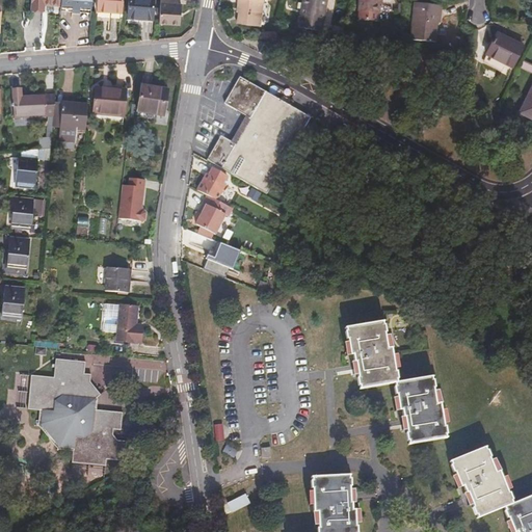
[(61,2),(60,0),(30,0),(30,8),(44,9),(44,1),(61,2)]
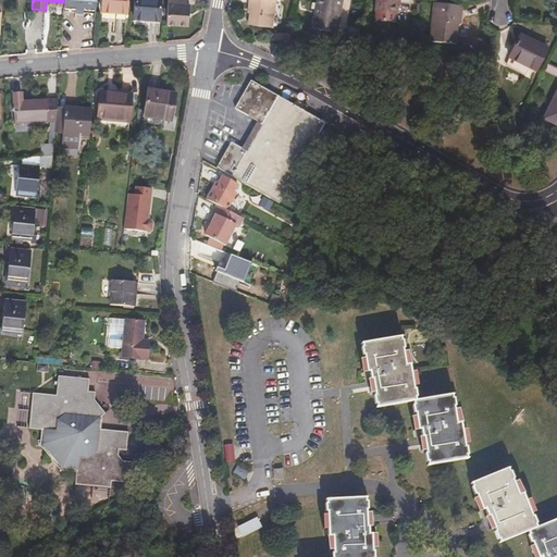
[(128,0),(102,0),(102,8),(127,10),(128,0)]
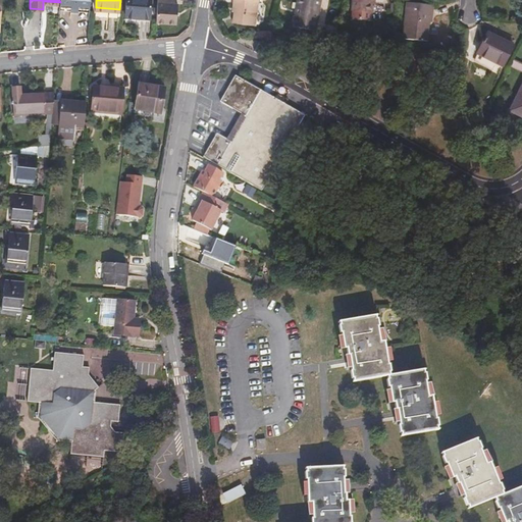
[(126,0),(126,15),(150,16),(150,0),(126,0)]
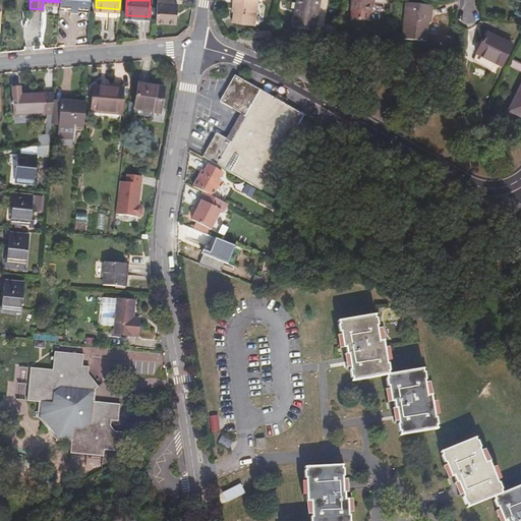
[(262,0),(234,0),(232,22),(242,24),(242,21),(252,23),(255,0),(257,0),(263,0),(262,0)]
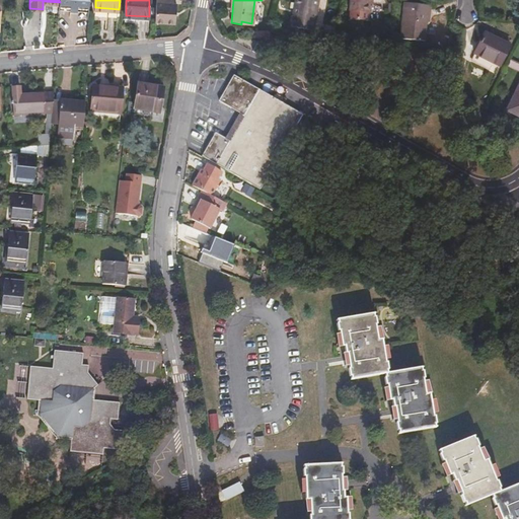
[(318,0),(294,0),(293,7),(295,8),(292,25),(313,29),(318,0)]
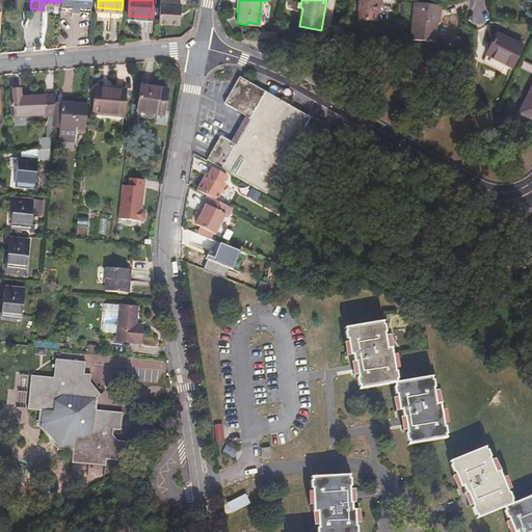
[(356,0),(356,9),(375,11),(376,0),(356,0)]
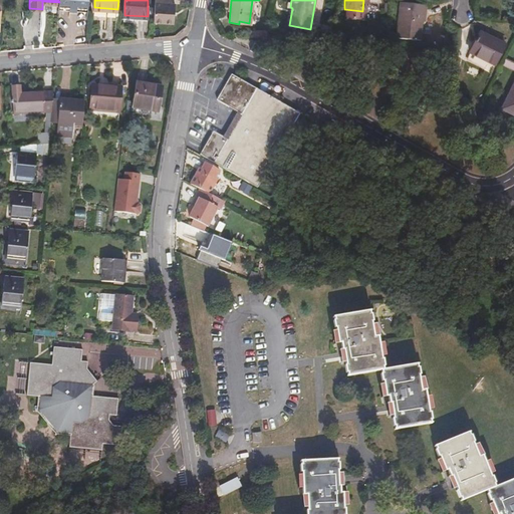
[(182,7),(157,4),(155,24),(179,27),(182,7)]
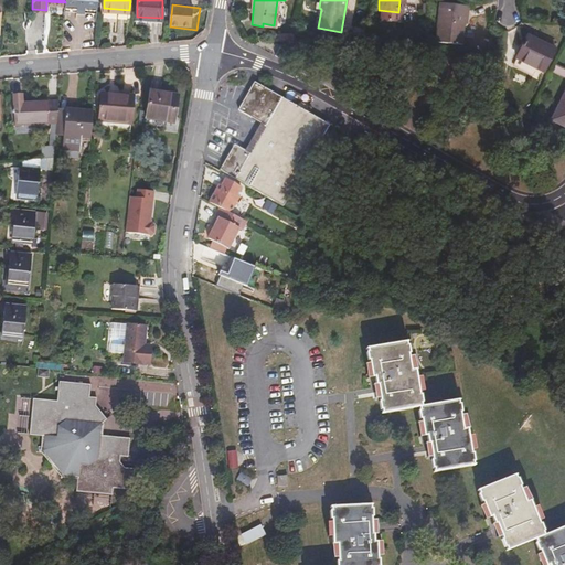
[(464,7),(441,6),(439,21),(436,21),(435,43),(460,44),(464,7)]
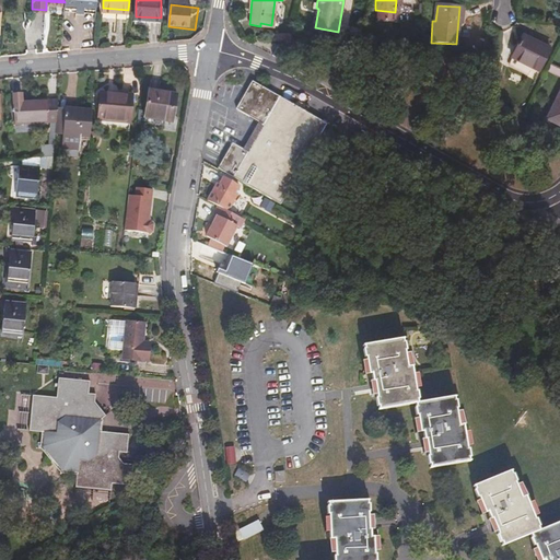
[(527,38),(516,59),(538,70),(548,49),(527,38)]
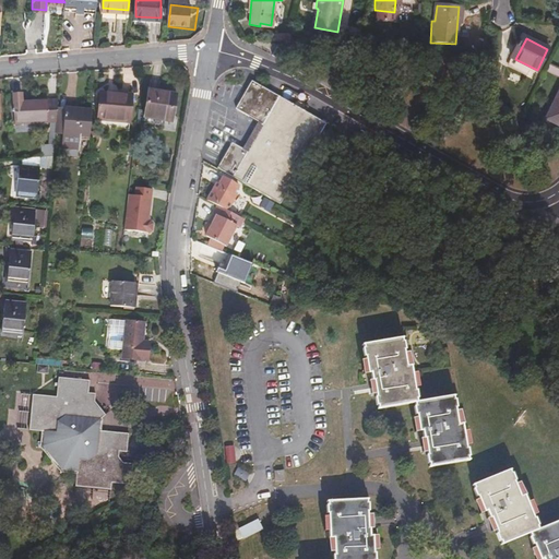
[(276,48),(272,56),(282,61),(286,54),(276,48)]
